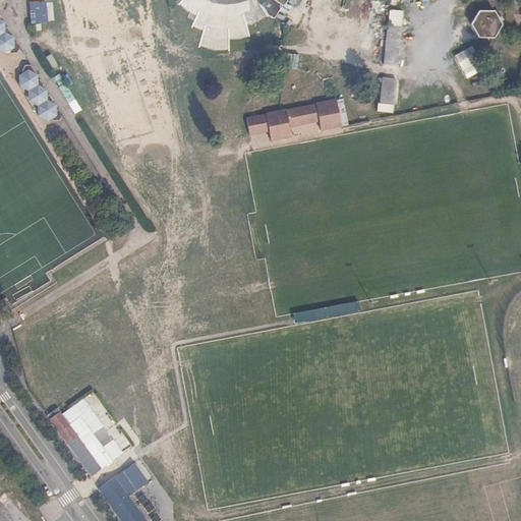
[(262,0),(261,1),(275,17),(287,0),(262,0)]
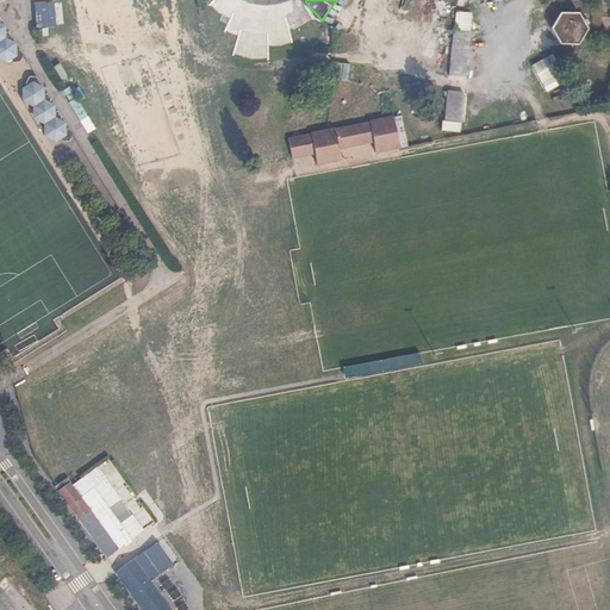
[(53,4),(33,5),(36,26),(54,25),(53,4)]
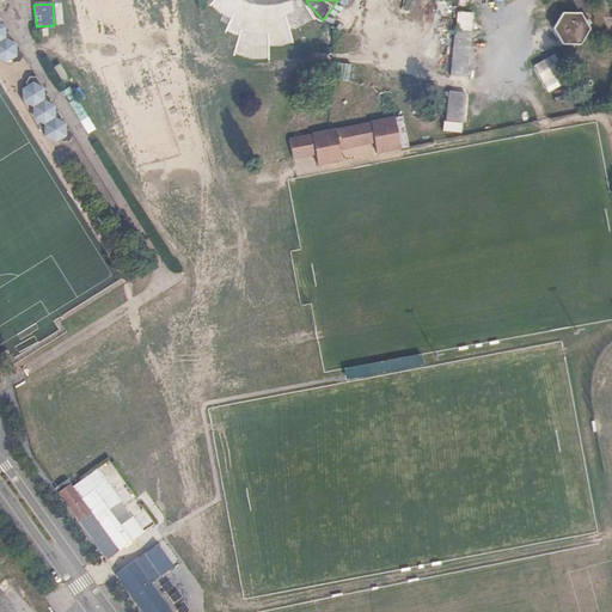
[(459,8),(451,73),(467,74),(475,11),(459,8)]
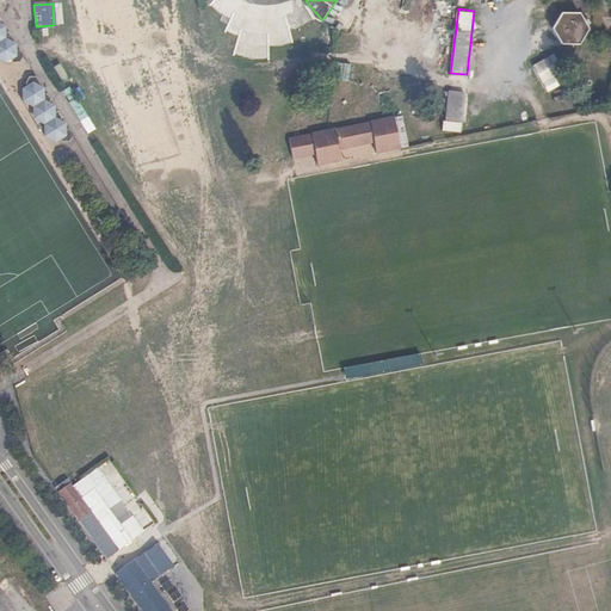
[(578,42),(588,26),(579,11),(562,12),(554,26),(562,43),(578,42)]
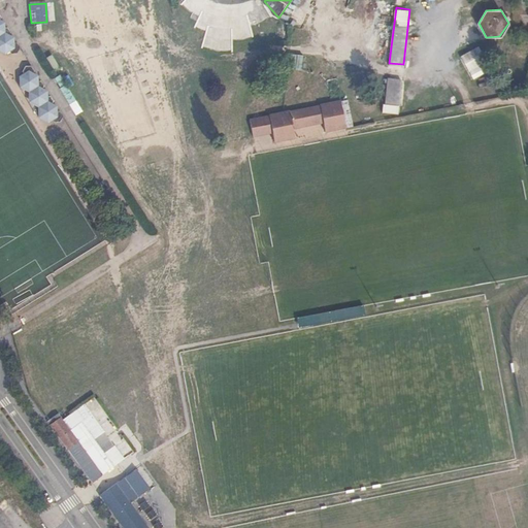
[(8,36),(4,35),(0,37),(0,51),(5,55),(10,52),(12,53),(17,54),(20,48),(18,44),(13,44),(14,39),(8,36)]
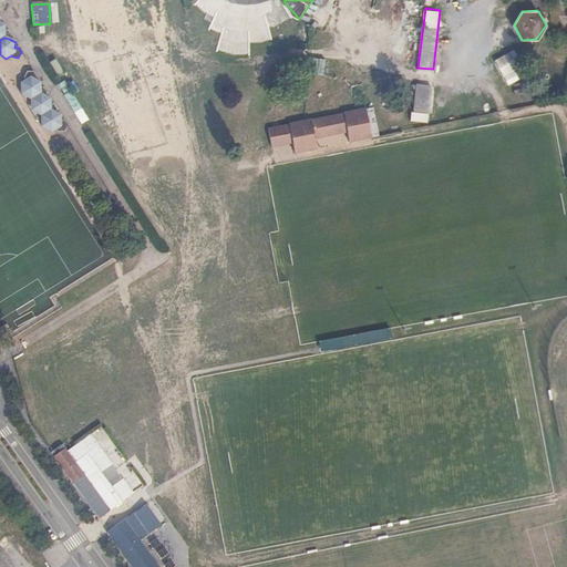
[(526,75),(513,50),(493,61),(507,86),(526,75)]
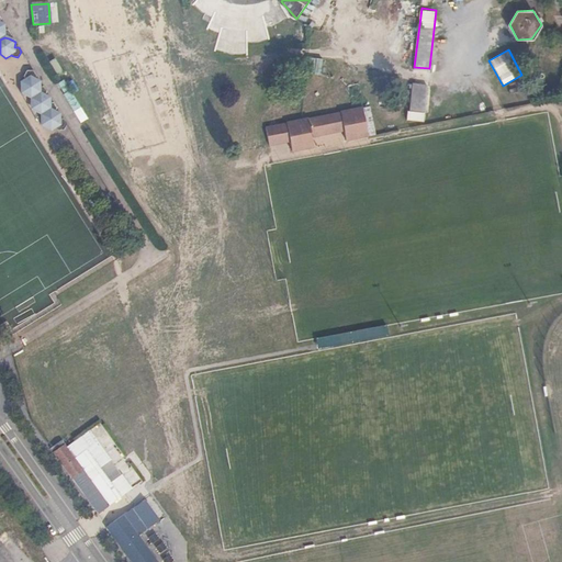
[(307,57),(305,75),(313,76),(315,58),(307,57)]
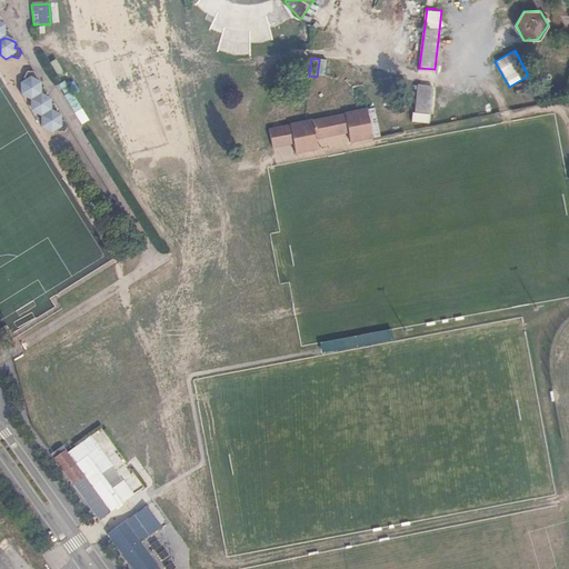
[(56,59),(49,62),(58,77),(65,73),(56,59)]
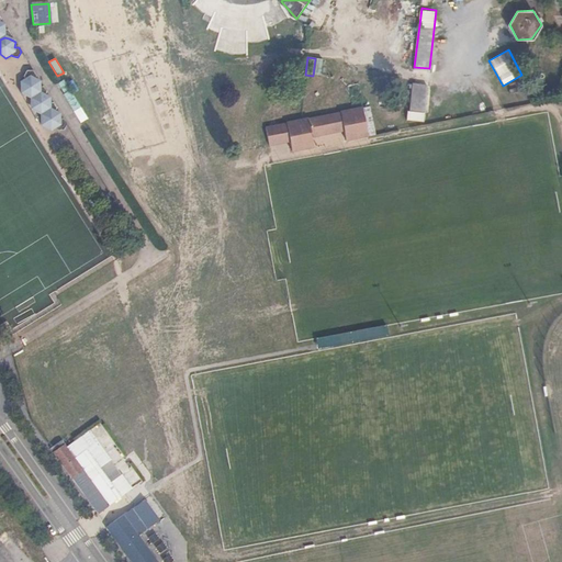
[(34,77),(35,74),(32,68),(26,69),(24,75),(25,77),(20,80),(22,92),(31,97),(32,108),(42,113),(42,123),(52,128),(56,125),(57,127),(64,127),(66,122),(64,119),(60,119),(60,112),(55,109),(55,105),(53,101),(49,101),(51,97),(45,93),(46,90),(43,86),(40,85),(40,81),(34,77)]
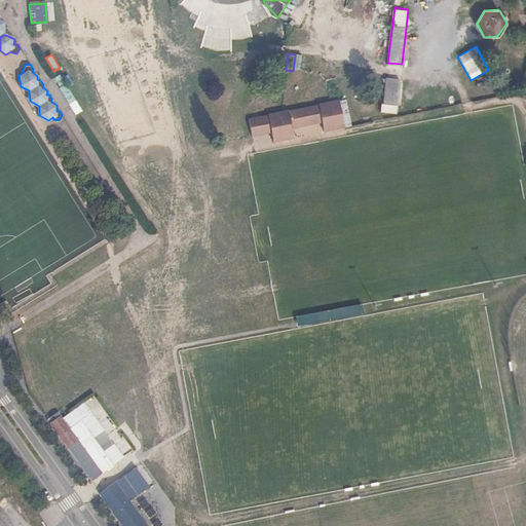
[(59,74),(52,78),(59,87),(65,83),(59,74)]
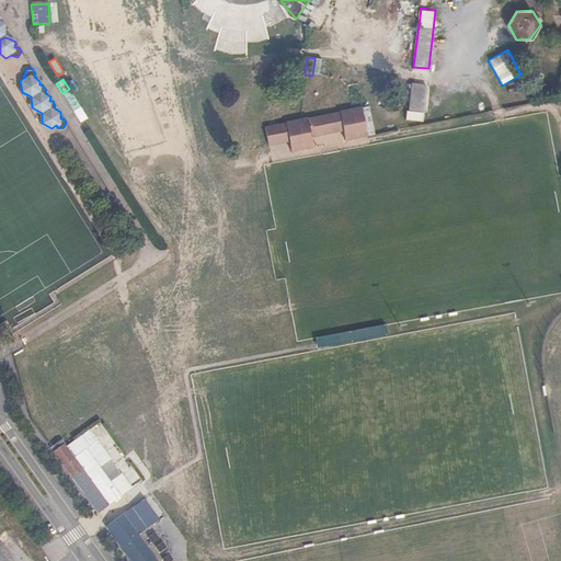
[(71,80),(67,83),(73,93),(77,90),(71,80)]
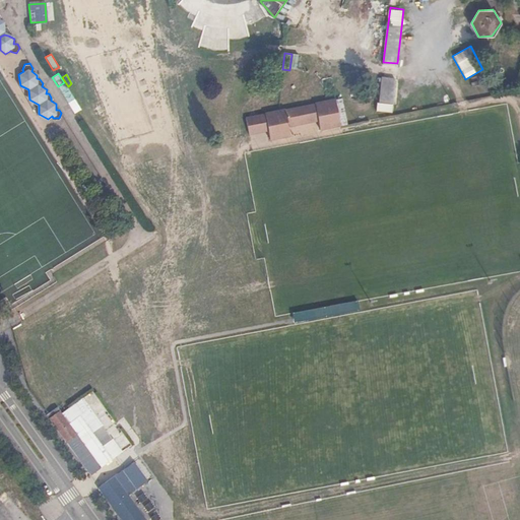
[(393,99),(395,75),(382,74),(380,96),(393,99)]
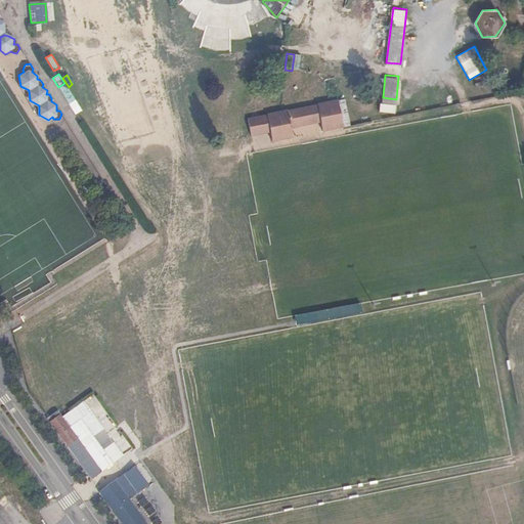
[(64,84),(57,88),(68,104),(75,99),(64,84)]
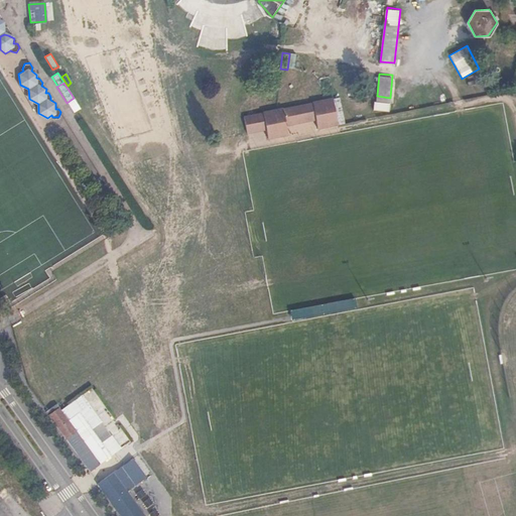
[(316,108),(318,116),(320,125),(341,121),(335,93),(314,97),(314,100),(285,106),(284,103),(265,108),(265,110),(246,114),(248,122),(266,118),(268,126),(270,135),(290,131),(288,122),(287,114),(316,108)]
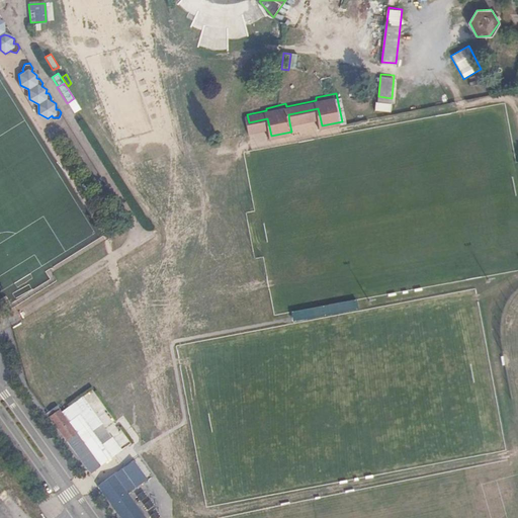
[(289,122),(320,116),(318,108),(288,114),(289,122)]
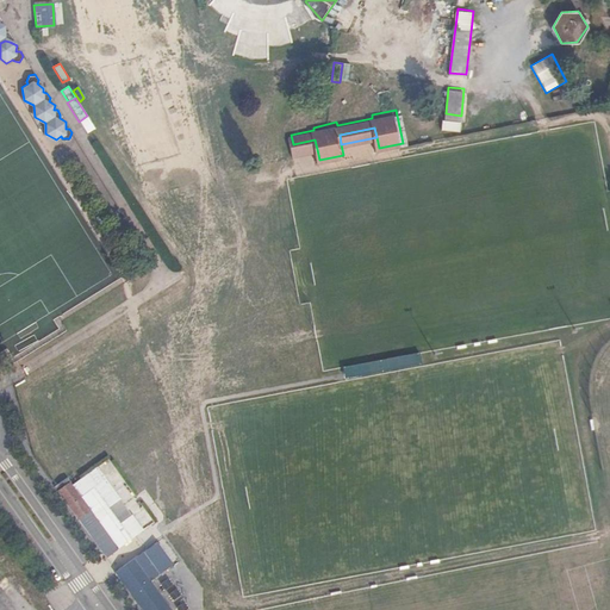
[(315,139),(293,144),(294,153),(294,154),(317,149),(315,139)]
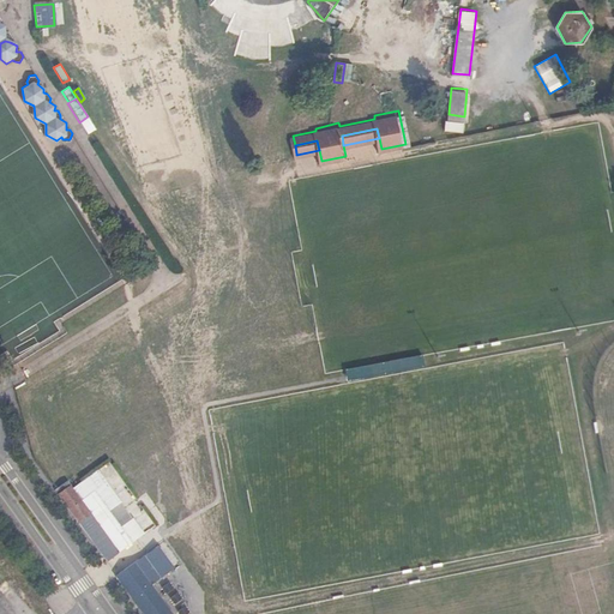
[(132,518),(119,528),(107,511),(120,503),(97,471),(72,488),(67,481),(55,489),(106,560),(143,534),(132,518)]
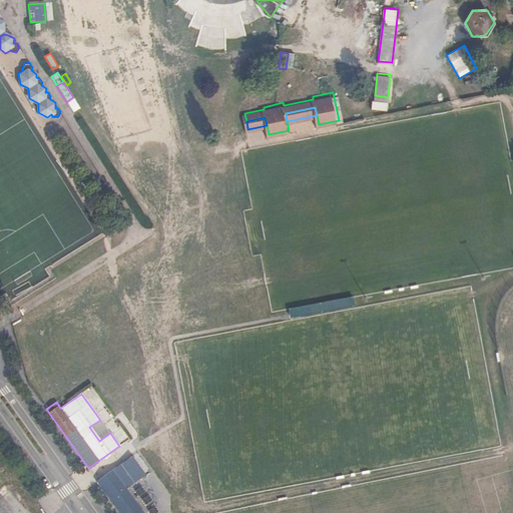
[(100,420),(89,427),(99,441),(110,433),(100,420)]
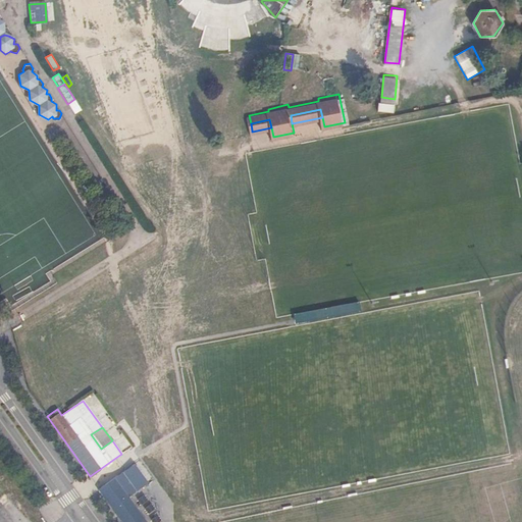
[(129,498),(150,481),(136,462),(96,491),(98,496),(102,492),(123,521),(146,521),(147,521),(129,498)]
